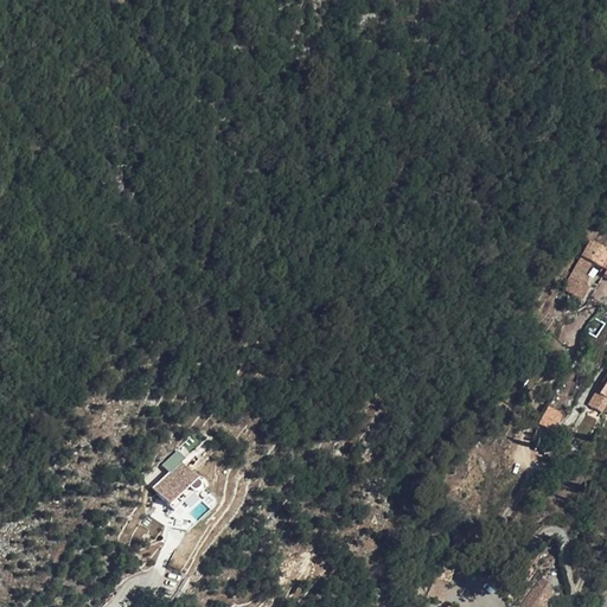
[(606,251),(589,242),(562,289),(581,300),(588,288),(583,285),(588,278),(585,275),(592,263),(606,272),(604,276),(606,279),(606,251)]
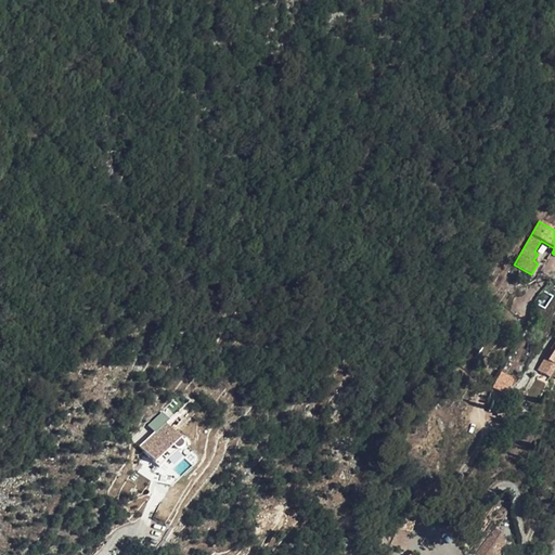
[(528,301),(517,296),(511,307),(521,313),(528,301)]
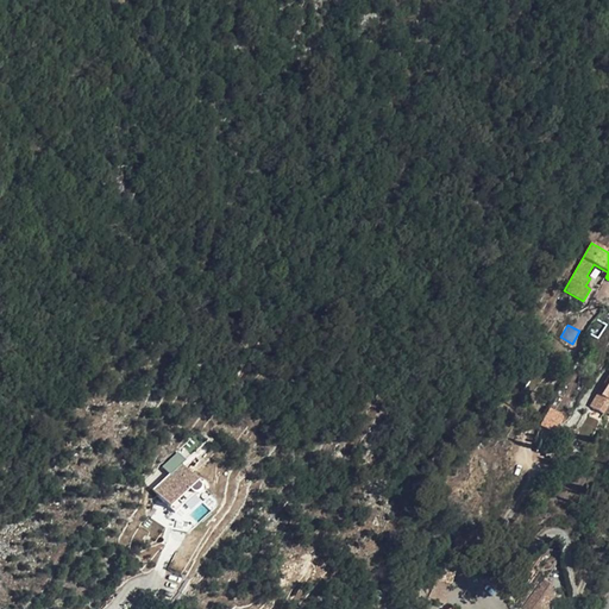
[(608,406),(608,401),(601,396),(596,405),(606,410),(608,406)]
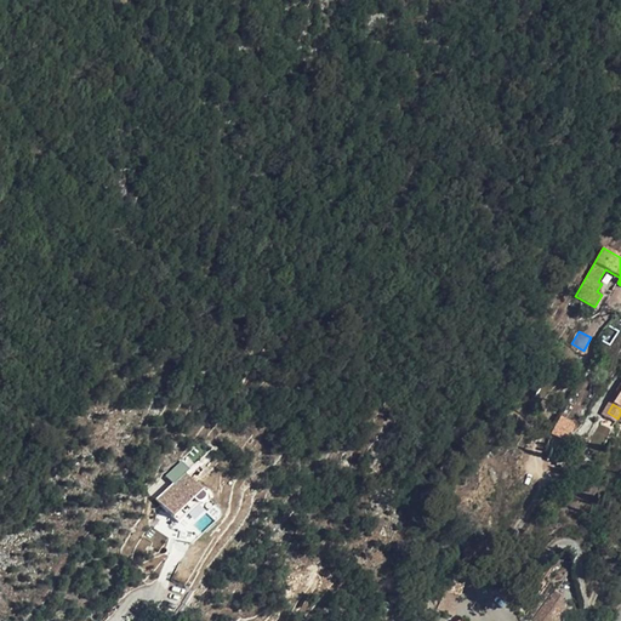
[(574,425),(560,417),(552,433),(565,440),(574,425)]
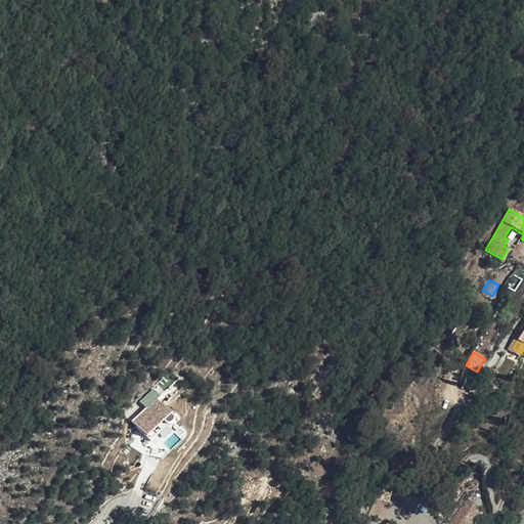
[(171,416),(157,399),(132,421),(150,441),(159,434),(155,430),(163,422),(165,424),(166,425),(168,426),(170,426),(172,425),(174,424),(175,421),(175,420),(171,416)]
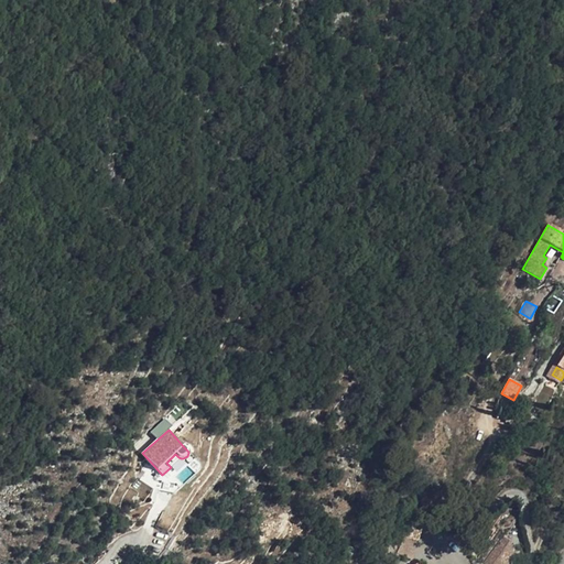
[(423,524),(410,520),(404,538),(418,541),(423,524)]
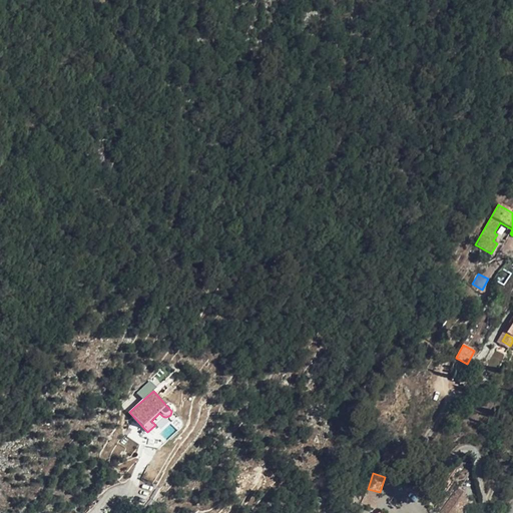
[(463,493),(457,488),(439,512),(461,512),(466,507),(465,500),(460,496),(463,493)]
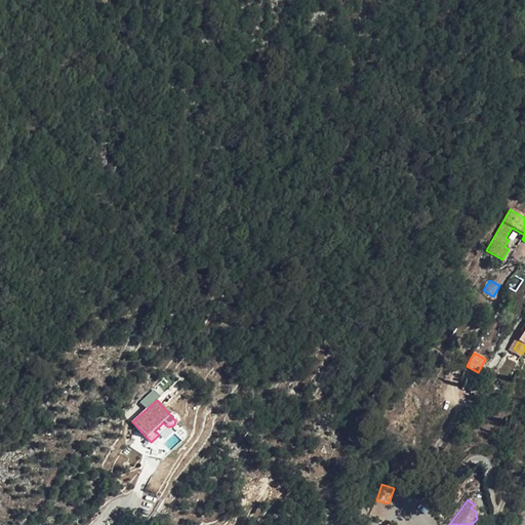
All buildings are outlined.
